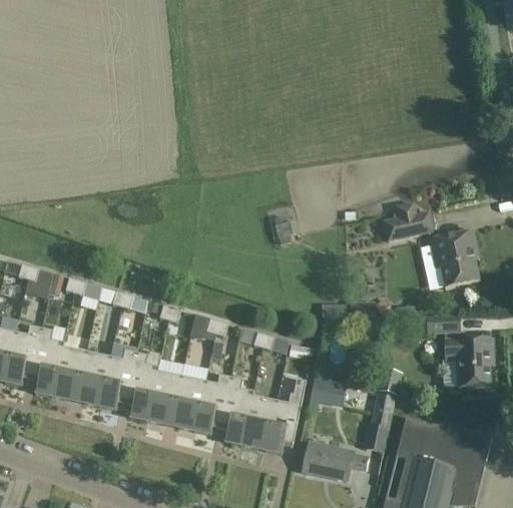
[(433,214),(430,214),(429,210),(416,213),(414,202),(397,205),(399,216),(384,219),(388,239),(433,230),(432,225),(435,225),(433,214)]
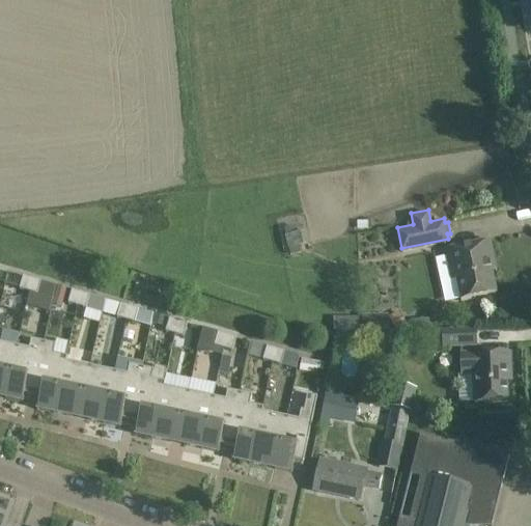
[(296,222),(284,224),(289,252),(302,249),(301,242),(298,229),(296,222)]
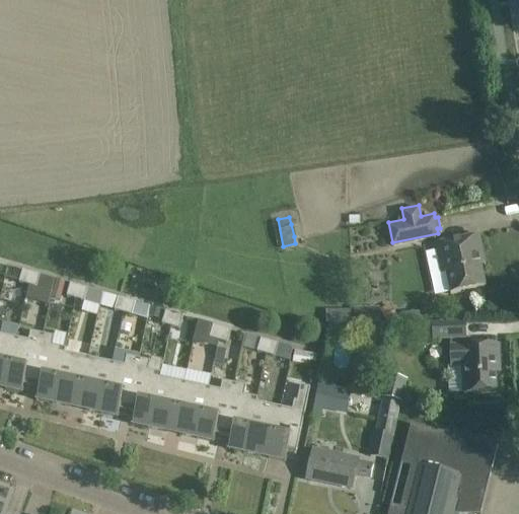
[(486,283),(474,232),(435,240),(441,270),(446,270),(450,290),(486,283)]
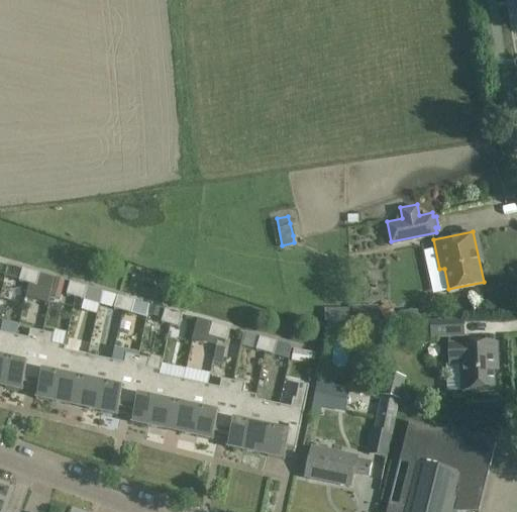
[(31,268),(22,265),(19,278),(27,281),(31,268)]
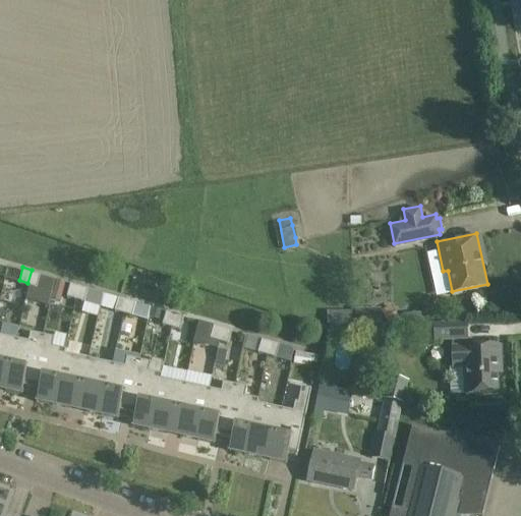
[(27,283),(37,285),(41,272),(32,270),(27,283)]
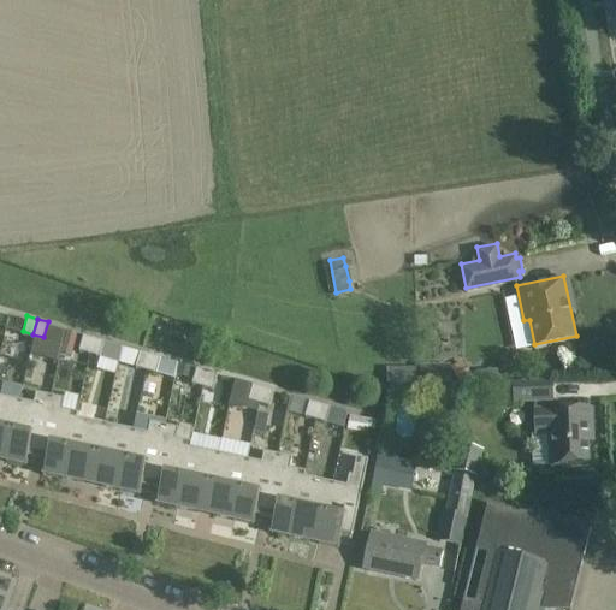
[(94,336),(83,332),(78,348),(89,350),(94,336)]
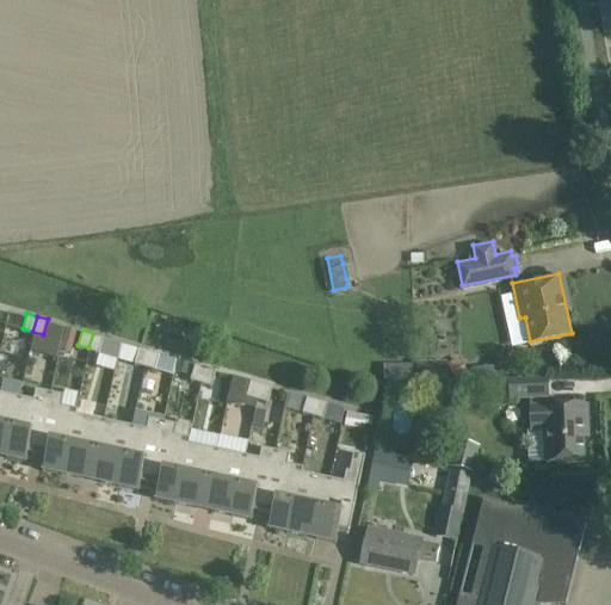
[(88,347),(99,351),(103,335),(93,333),(88,347)]
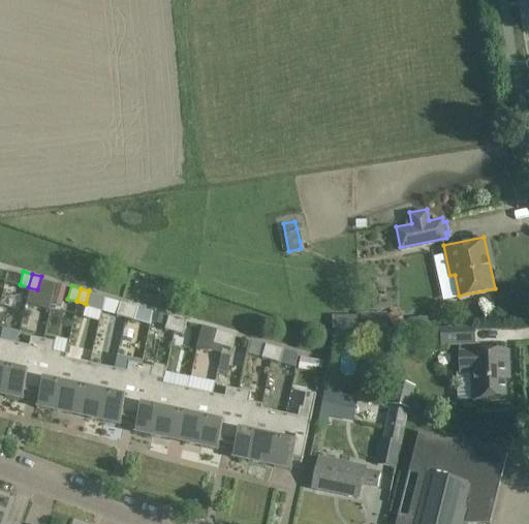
[(129,302),(120,300),(116,312),(125,315),(129,302)]
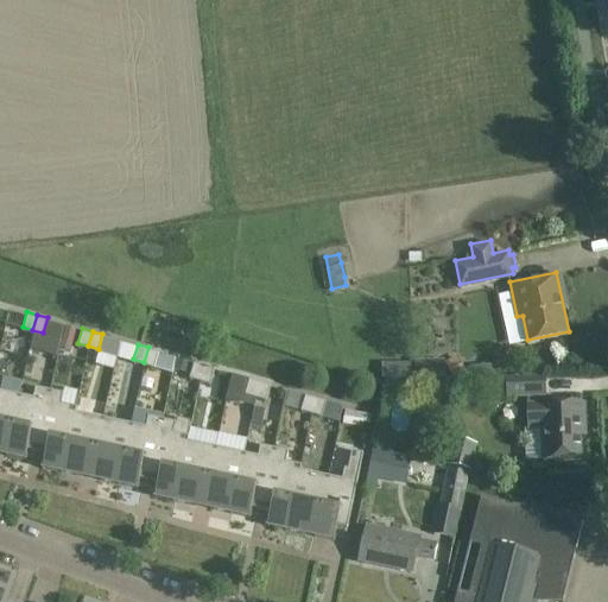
[(144,362),(154,365),(159,350),(149,347),(144,362)]
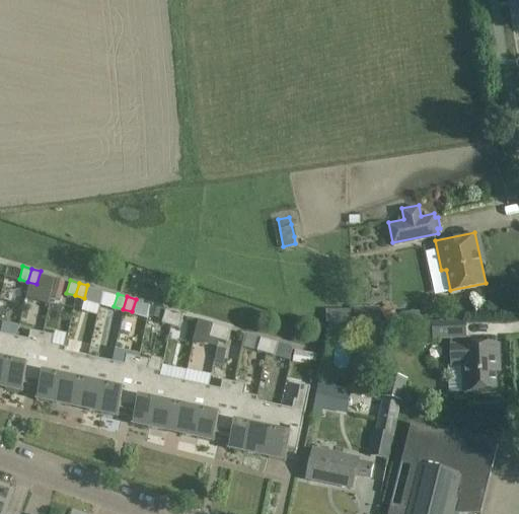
[(390,300),(380,305),(386,319),(397,313),(390,300)]
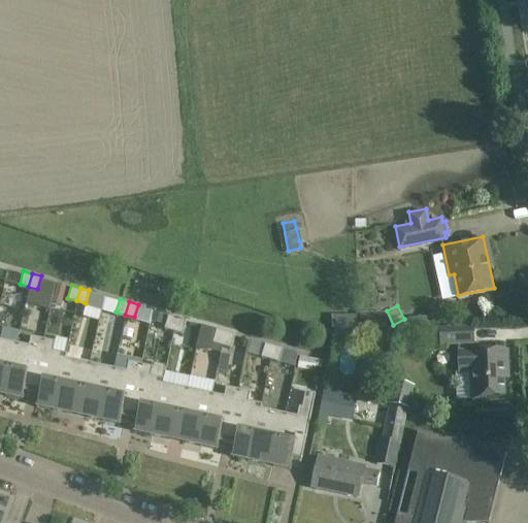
[(151,318),(163,321),(165,313),(152,309),(151,318)]
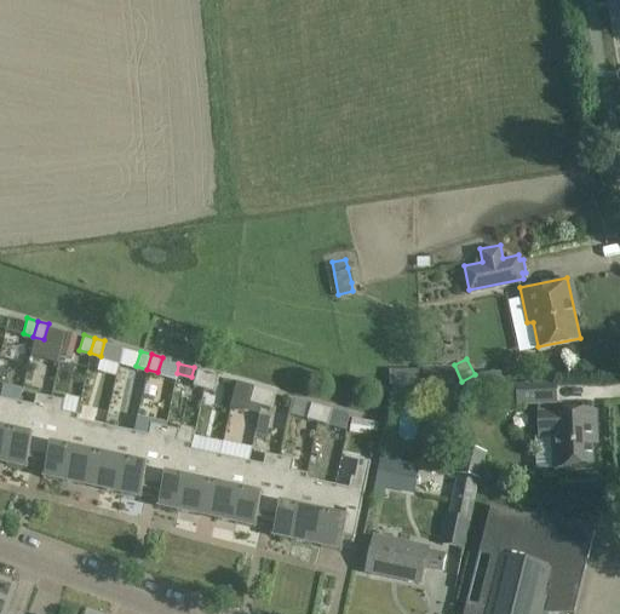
[(208,371),(197,367),(194,383),(204,386),(208,371)]
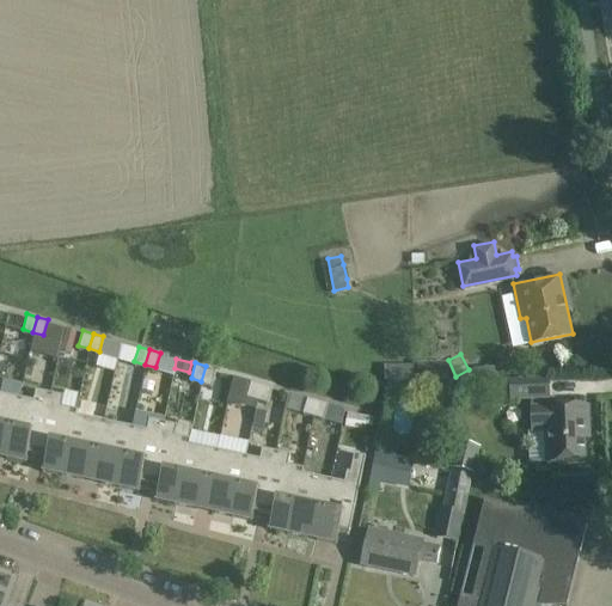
[(201,381),(212,384),(216,368),(206,366),(201,381)]
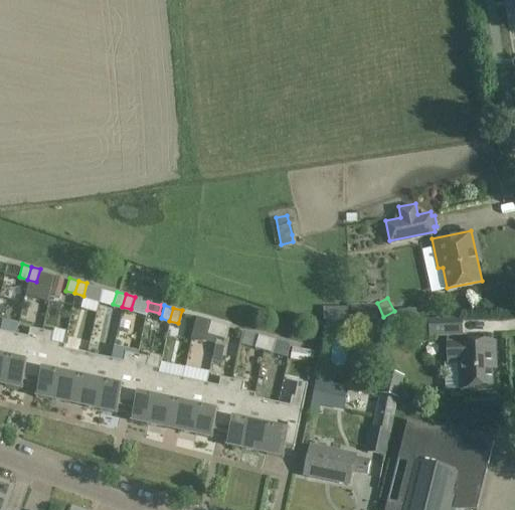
[(324,309),(324,317),(348,317),(348,309),(324,309)]
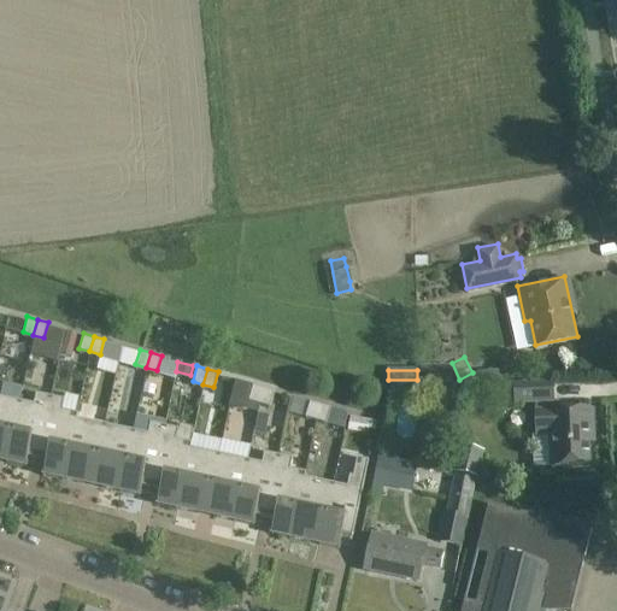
[(554,407),(553,380),(529,381),(515,381),(515,399),(535,398),(536,430),(550,430),(551,464),(565,464),(589,463),(588,430),(593,430),(592,406),(554,407)]
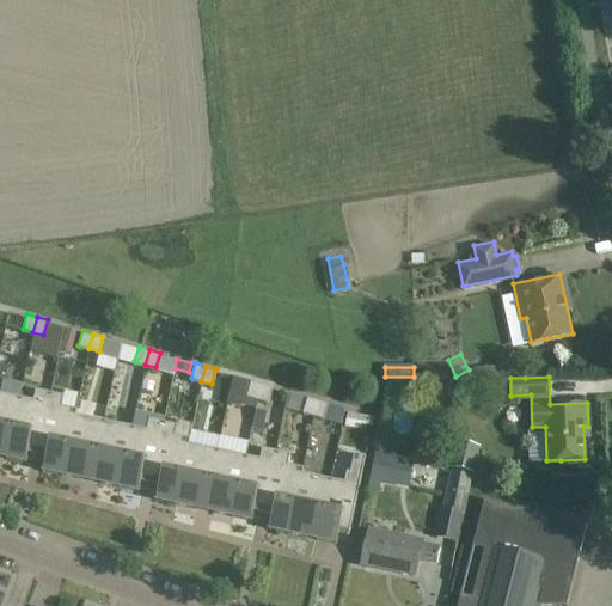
[(262,381),(251,379),(246,395),(257,397),(262,381)]
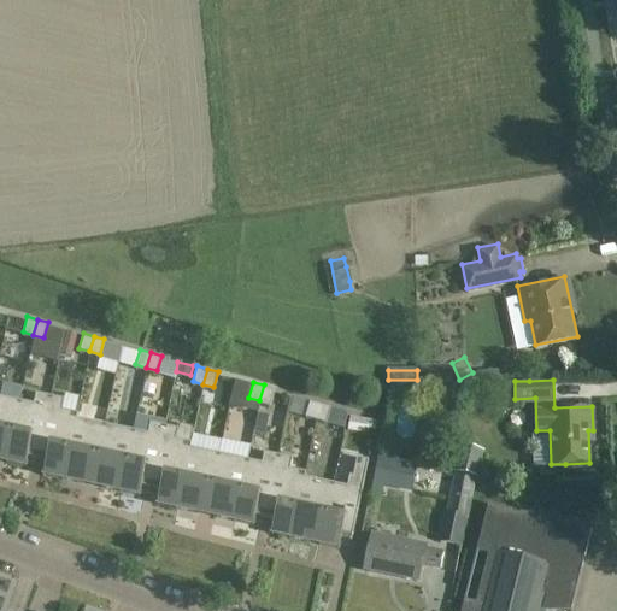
[(259,400),(270,404),(275,388),(264,385),(259,400)]
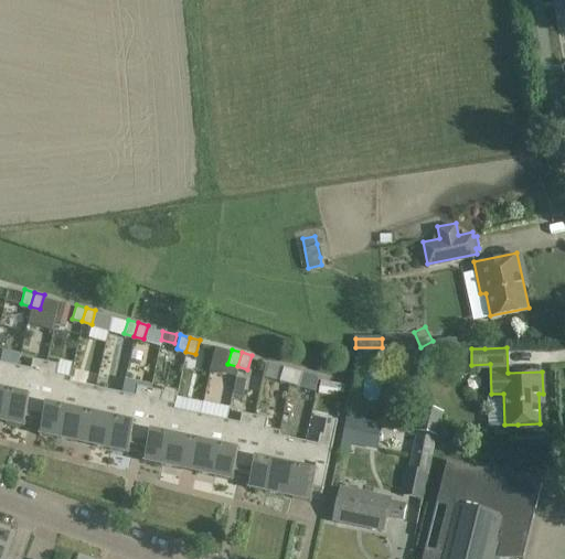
[(46,359),(33,356),(31,366),(18,364),(6,419),(23,422),(25,412),(34,415),(40,390),(46,359)]
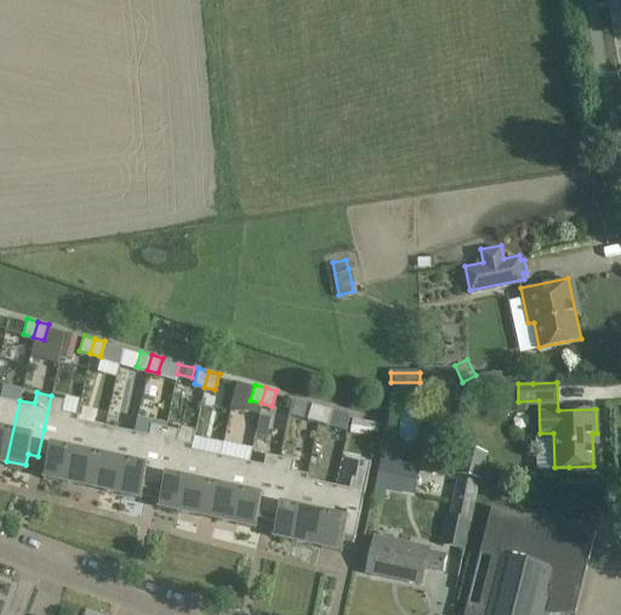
[(20,400),(0,396),(0,459),(6,461),(20,400)]
